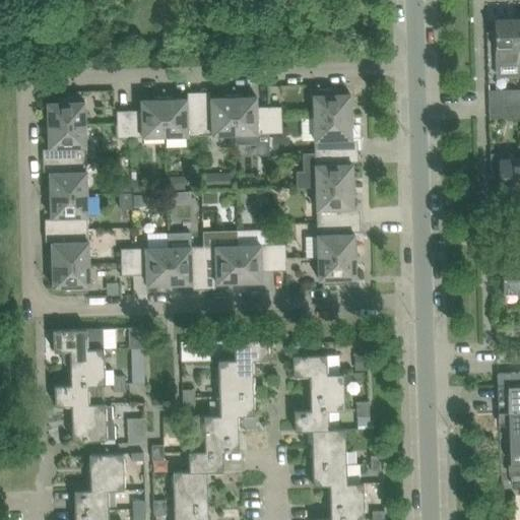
[(519,33),(519,18),(496,19),(497,64),(519,63),(519,33)]
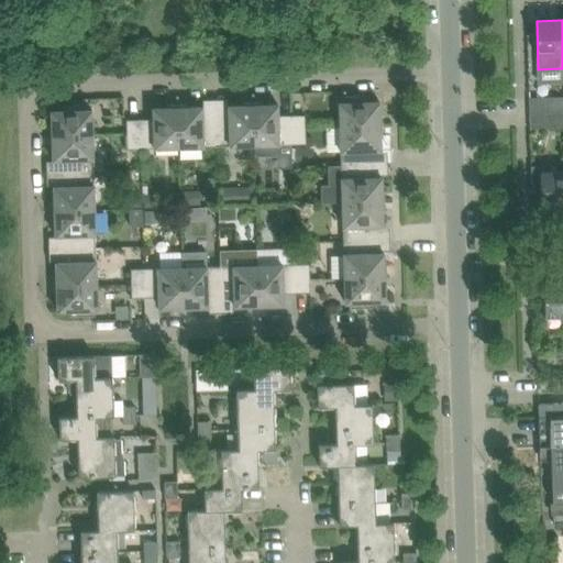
[(364,96),(344,97),(344,102),(340,102),(341,127),(383,125),(383,116),(381,116),(379,101),(364,101),(364,96)]
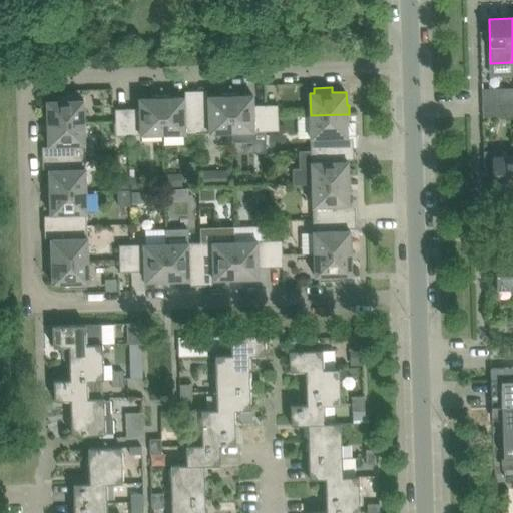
[(512,102),(512,88),(482,89),(483,103),(512,102)]
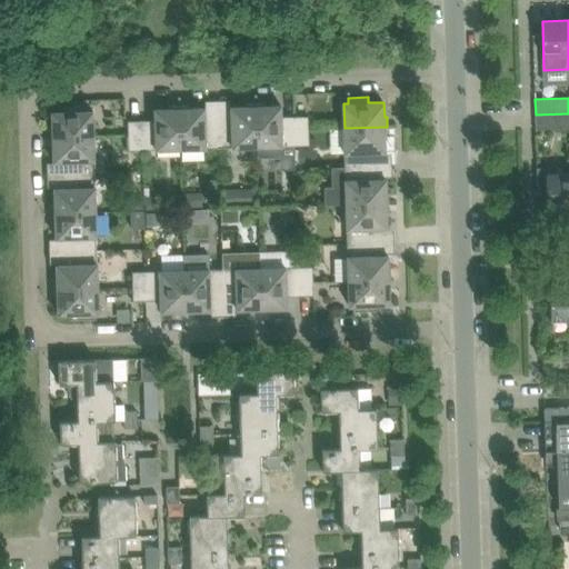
[(258,147),(257,103),(247,105),(247,107),(231,107),(232,118),(219,119),(220,148),(258,147)]
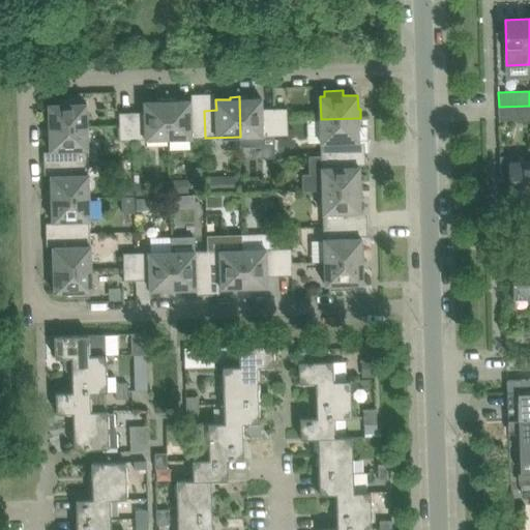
[(274,135),(273,108),(263,109),(262,98),(248,98),(248,96),(239,96),(240,137),(240,147),(261,146),(260,136),(274,135)]
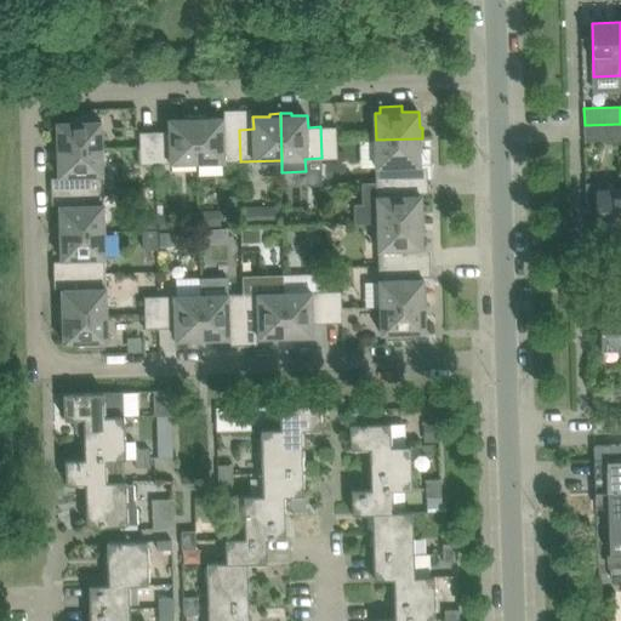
[(56,138),(56,149),(103,148),(102,121),(97,121),(97,115),(75,115),(75,121),(58,123),(58,138),(56,138)]
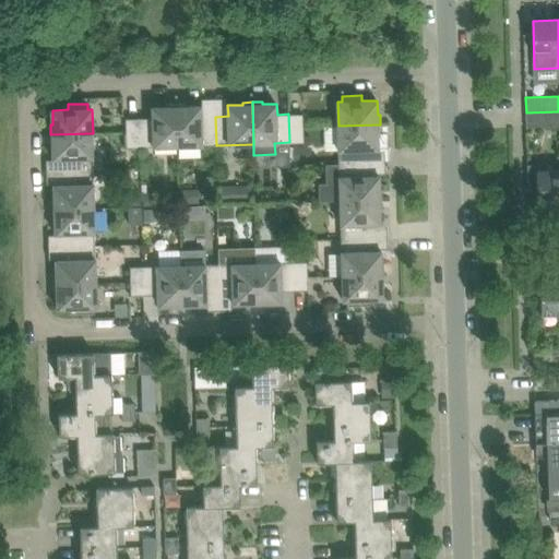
[(178,146),(177,104),(167,105),(167,107),(153,107),(153,118),(140,119),(141,147),(178,146)]
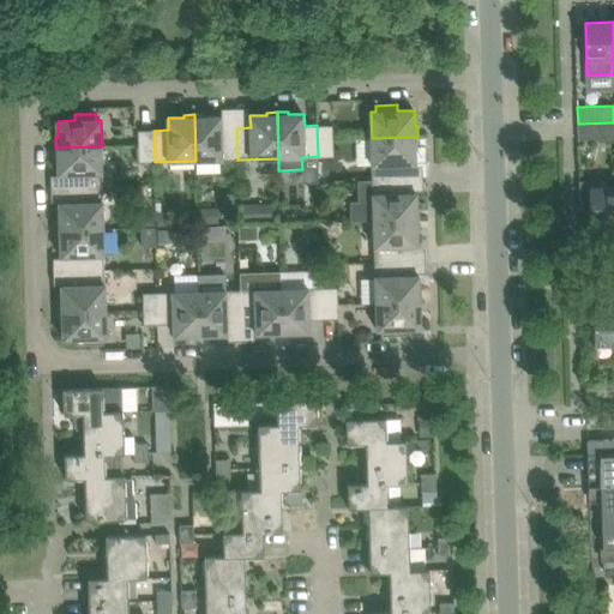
[(238,160),(236,128),(222,128),(222,116),(205,116),(205,114),(194,114),(196,161),(238,160)]
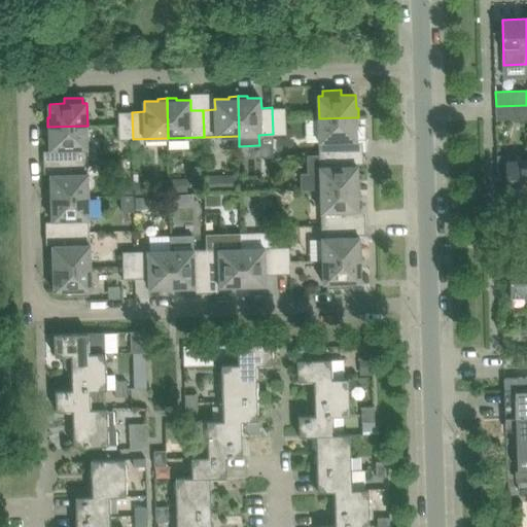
[(526,105),(496,106),(496,121),(526,120),(526,105)]
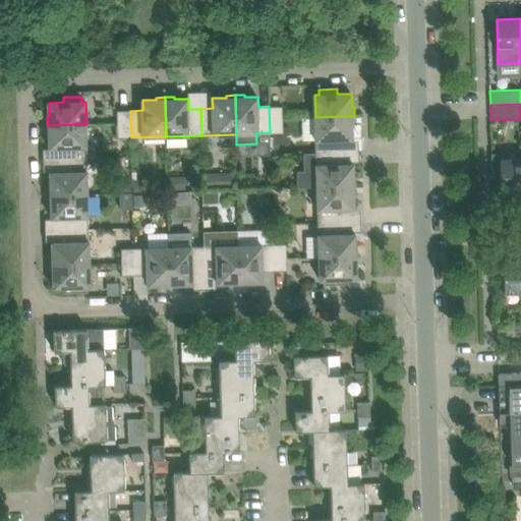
[(283,106),(269,106),(270,132),(284,132),(284,126),(283,106)]
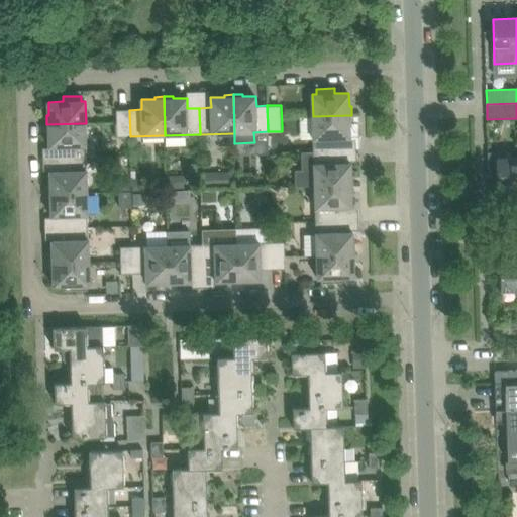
[(130,136),(129,110),(117,110),(118,136),(130,136)]
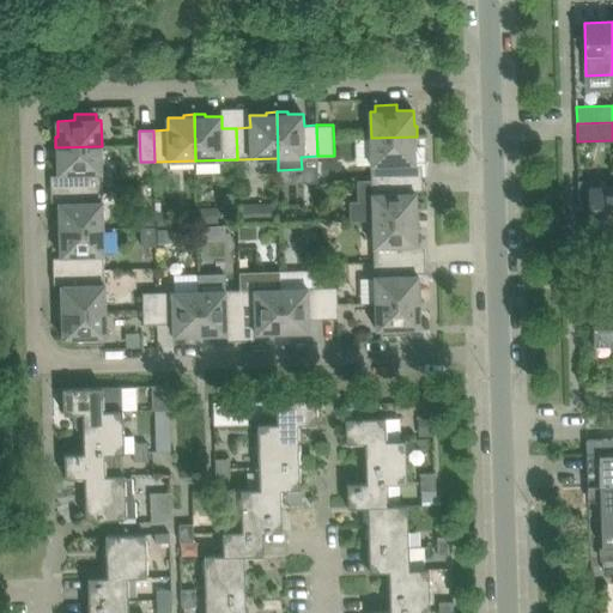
[(417,147),(417,137),(371,138),(372,180),(404,178),(404,164),(416,163),(414,147),(417,147)]
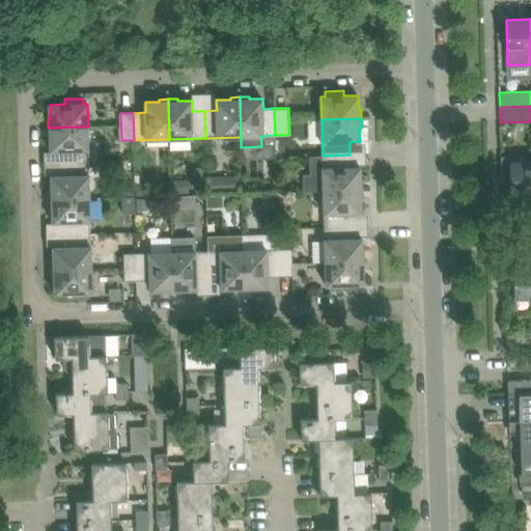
[(89,163),(88,127),(48,128),(48,137),(51,137),(51,151),(61,150),(61,163),(89,163)]
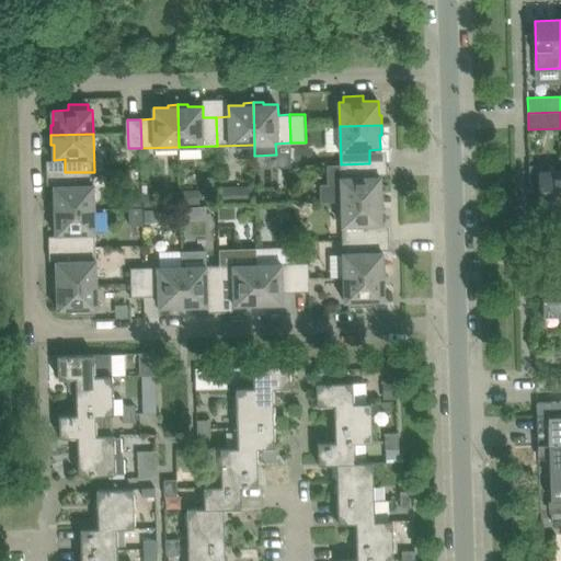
[(381,191),(380,176),(369,176),(369,163),(341,164),(341,183),(320,184),(321,202),(342,201),(342,202),(384,201),(384,191),(381,191)]
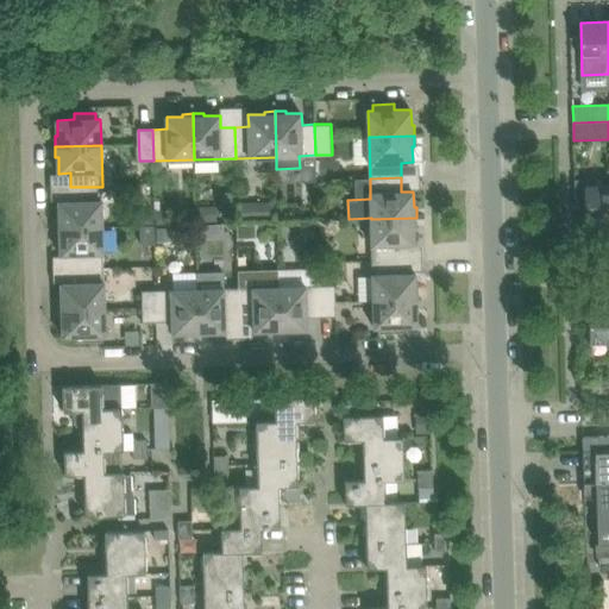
[(608,220),(608,184),(586,186),(585,177),(575,179),(576,207),(585,207),(585,221),(608,220)]
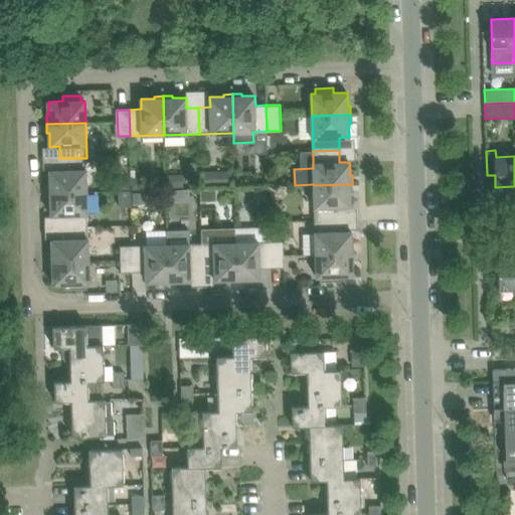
[(88,192),(87,158),(59,158),(60,171),(50,171),(50,184),(48,184),(48,193),(88,192)]
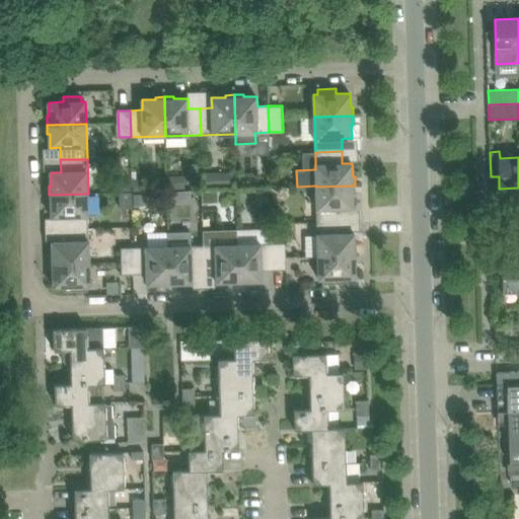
[(355,195),(355,186),(316,187),(317,221),(344,221),(344,209),(354,208),(353,195),(355,195)]
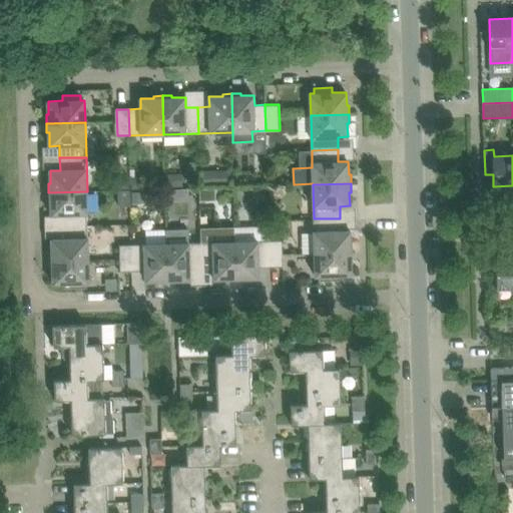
[(217,187),(200,188),(201,204),(218,204),(217,187)]
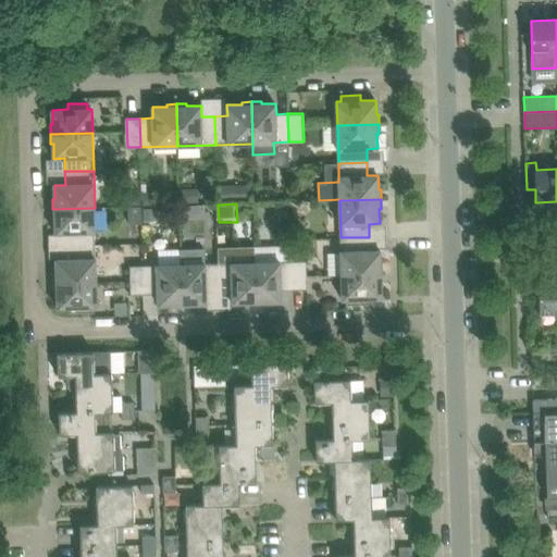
[(128,223),(141,223),(141,220),(141,206),(127,206),(128,223)]
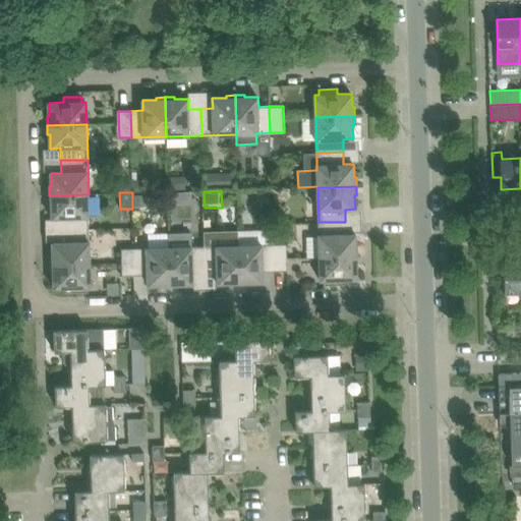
[(90,229),(89,194),(49,195),(50,205),(52,205),(52,218),(62,218),(62,230),(90,229)]
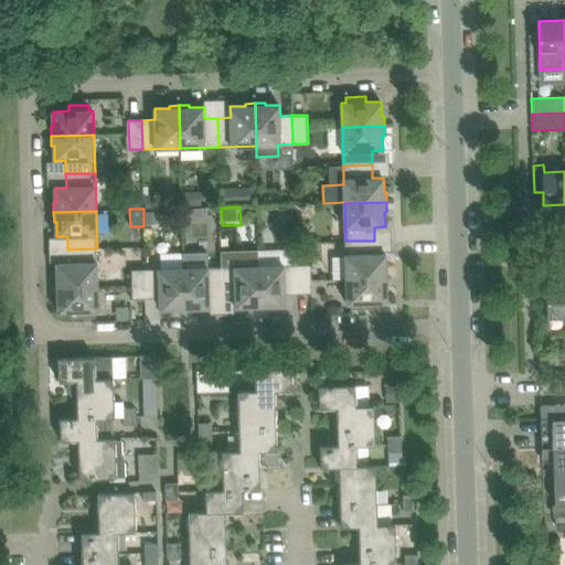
[(375,254),(374,241),(345,241),(347,279),(388,277),(388,267),(386,267),(386,253),(375,254)]
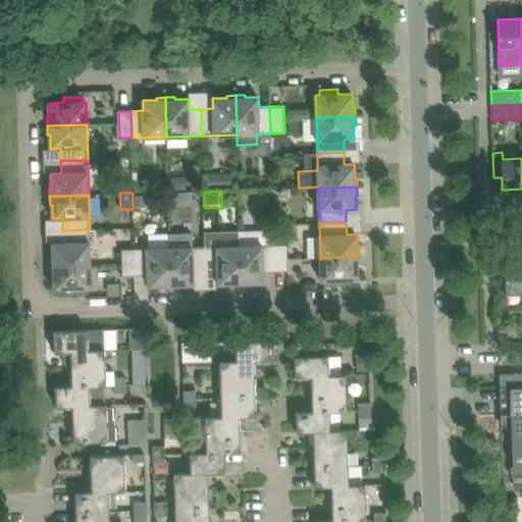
[(91,265),(90,229),(62,230),(63,243),(53,243),(53,257),(51,257),(51,266),(91,265)]
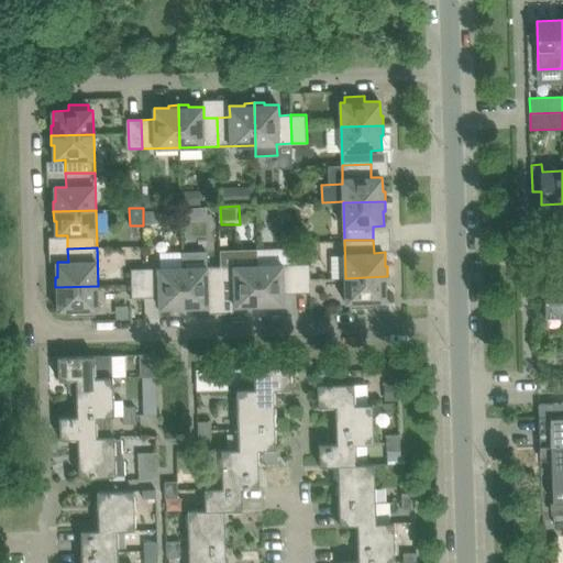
[(222,295),(221,266),(206,267),(206,252),(184,252),(184,267),(185,310),(195,309),(195,307),(209,307),(209,296),(222,295)]
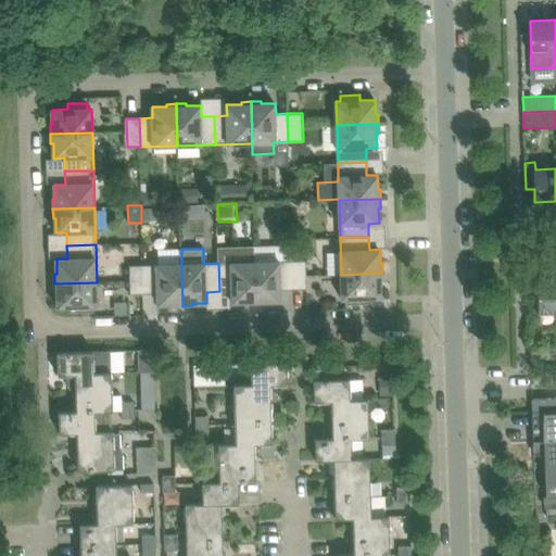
[(294,289),(293,261),(255,262),(256,303),(266,303),(266,301),(281,301),(280,290),(294,289)]
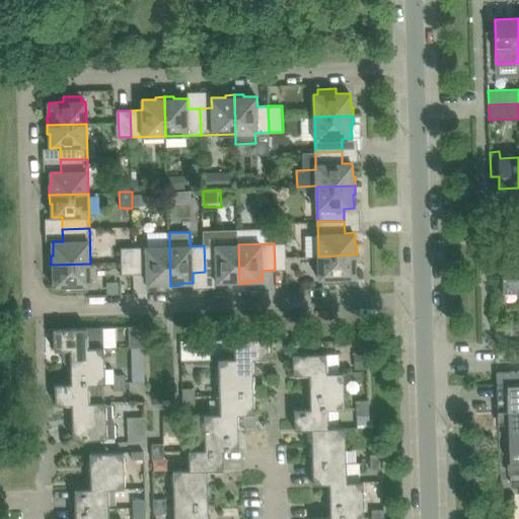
[(287,270),(286,249),(286,243),(274,243),(275,270),(287,270)]
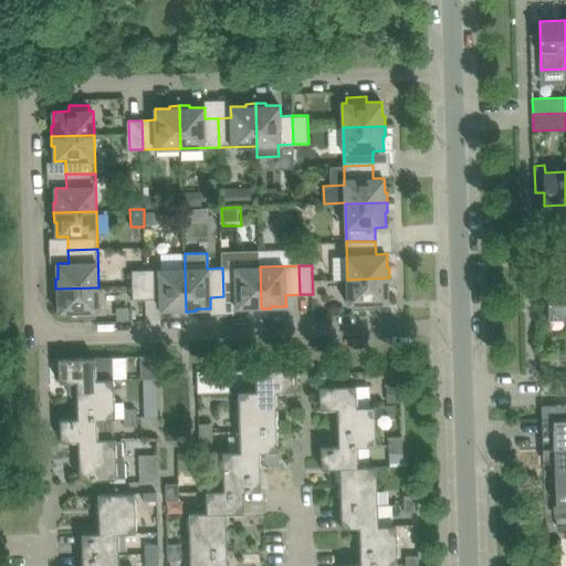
[(261,308),(260,266),(222,268),(223,296),(237,296),(237,307),(251,307),(251,310),(261,308)]
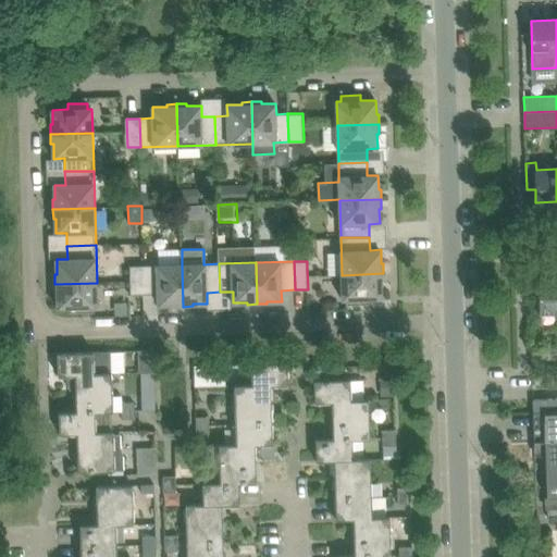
[(183,307),(182,264),(144,265),(145,295),(158,294),(158,305),(173,305),(173,307),(183,307)]
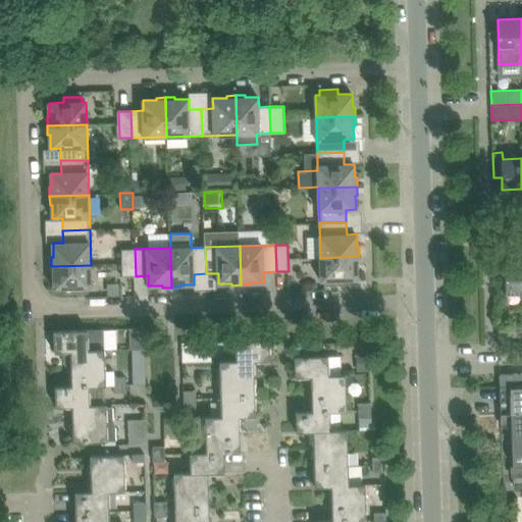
[(136,276),(135,249),(122,250),(122,256),(123,276),(136,276)]
